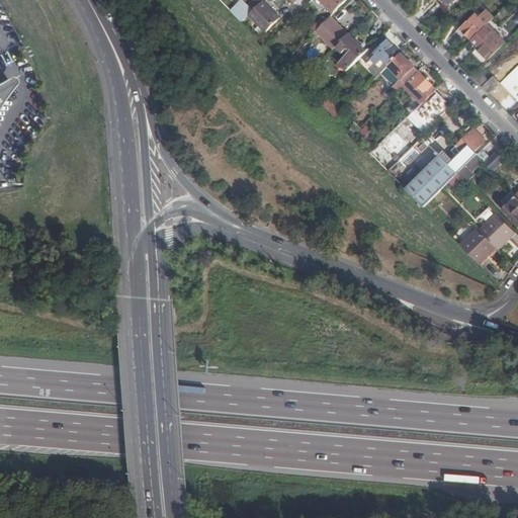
[(322,0),(335,13),(348,0),(322,0)]
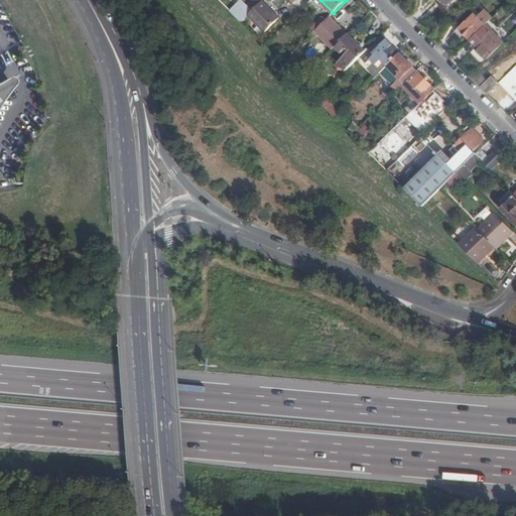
[(279,18),(262,1),(248,15),(265,32),(279,18)]
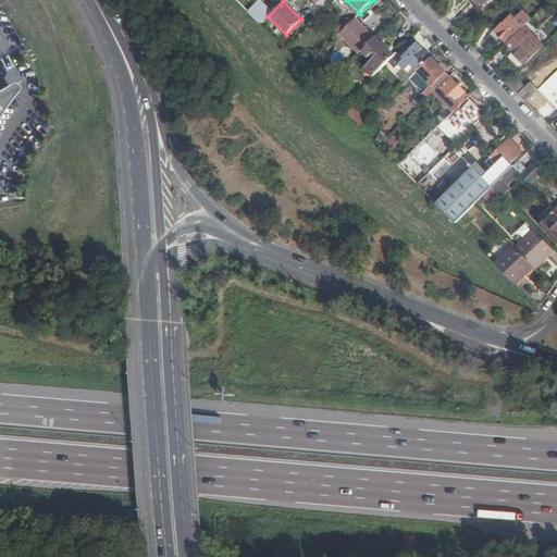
[(511,14),(491,34),(499,42),(504,38),(507,41),(523,25),(511,14)]
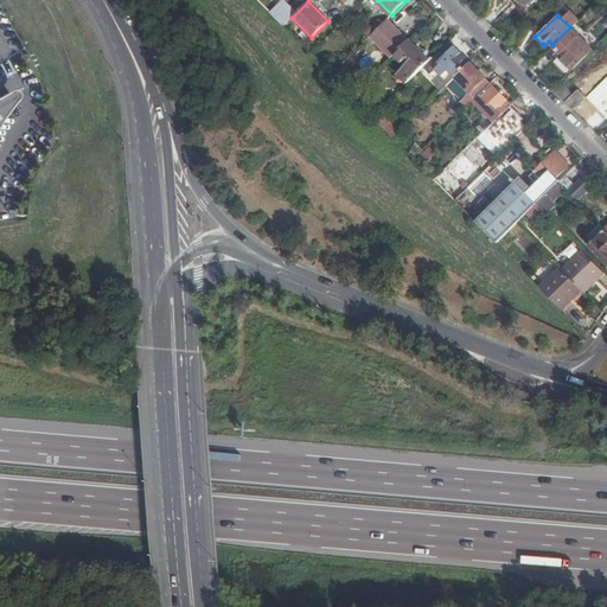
[(396,52),(397,52),(410,40),(389,20),(384,24),(370,38),(390,58),(396,52)]
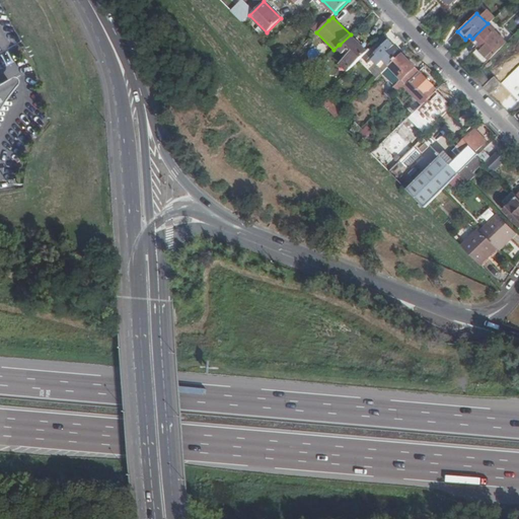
[(314,29),(316,32),(328,20),(326,18),(314,29)]
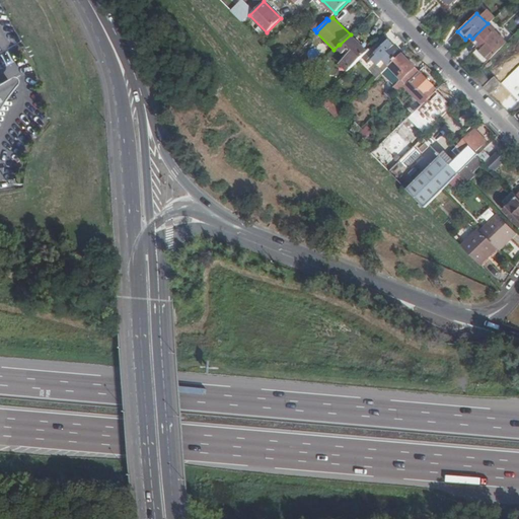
[(477,47),(491,59),(510,41),(493,23),(474,41),(479,46),(477,47)]
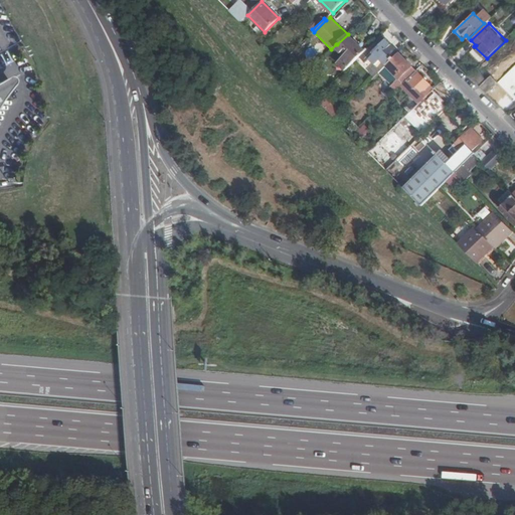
[(338,63),(345,70),(360,57),(366,51),(349,33),(348,34),(337,44),(335,47),(345,56),(338,63)]
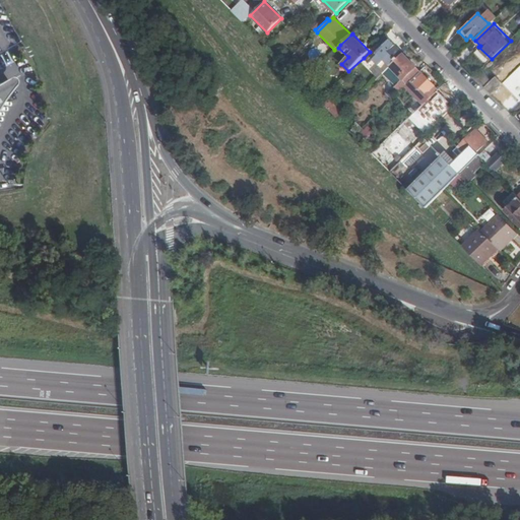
[(404,54),(386,36),(370,52),(364,58),(370,64),(374,60),(379,65),(385,60),(391,66),(404,54)]
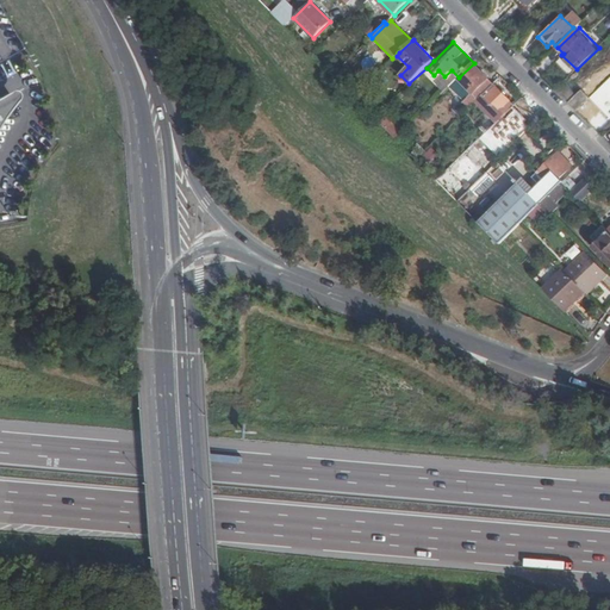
[(489,78),(474,63),(459,78),(467,87),(465,89),(471,95),(489,78)]
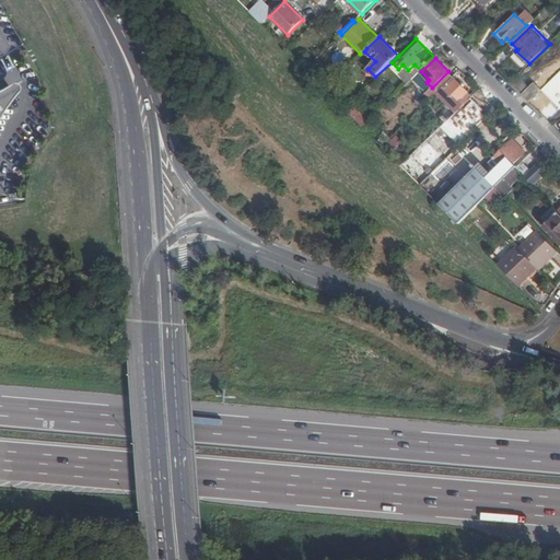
[(529,70),(526,67),(511,82),(529,101),(541,90),(534,82),(528,88),(521,79),(529,70)]
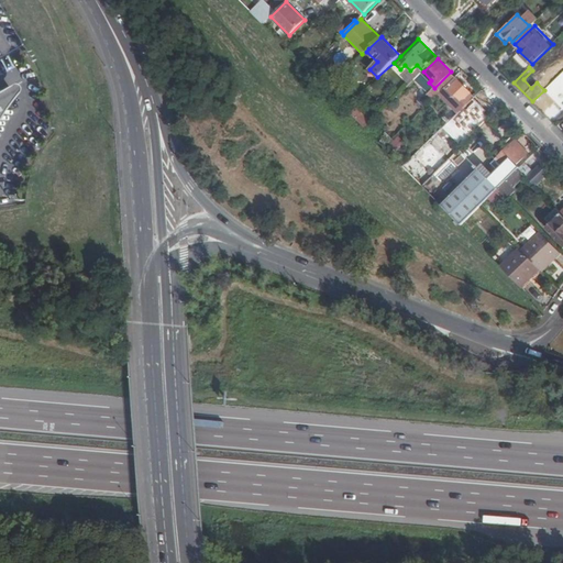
[(456,78),(451,72),(434,88),(427,97),(431,102),(439,95),(456,78)]
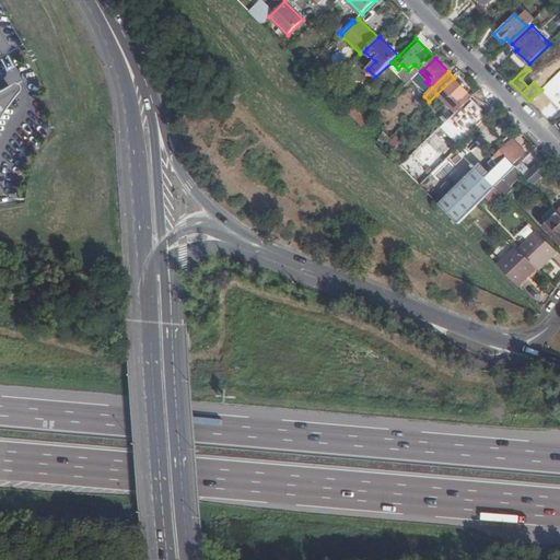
[(436,94),(455,114),(473,97),(454,78),(436,94)]
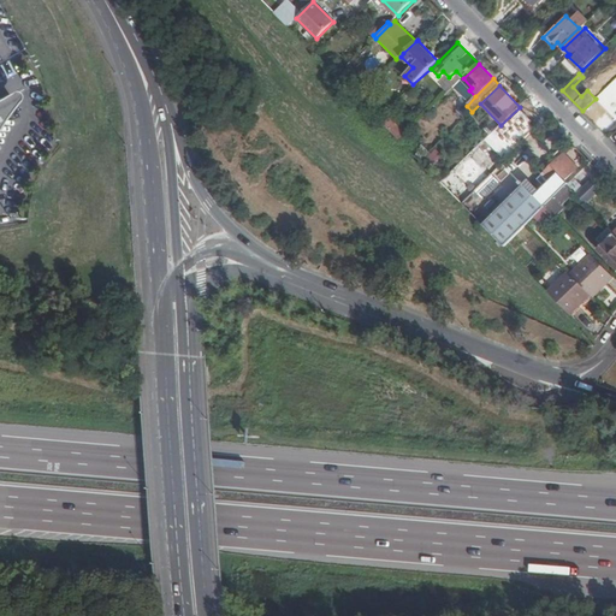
[(7,119),(15,105),(11,99),(0,105),(0,135),(1,132),(7,119)]
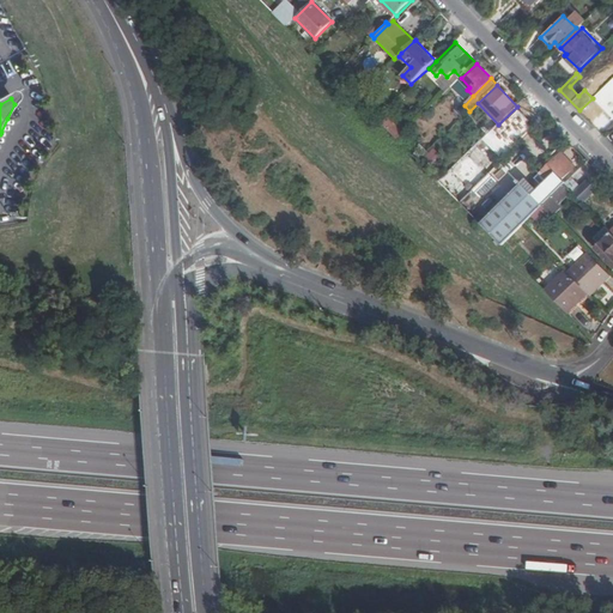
[(432,149),(425,159),(437,168),(444,157),(432,149)]
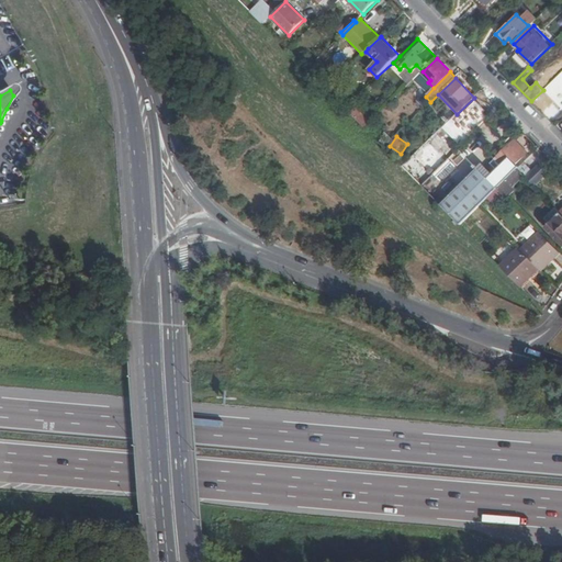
[(490,179),(480,169),(441,205),(461,225),(498,189),(506,181),(518,169),(520,167),(517,164),(528,152),(521,145),(519,147),(513,141),(495,159),(498,161),(494,166),(498,170),(490,179)]
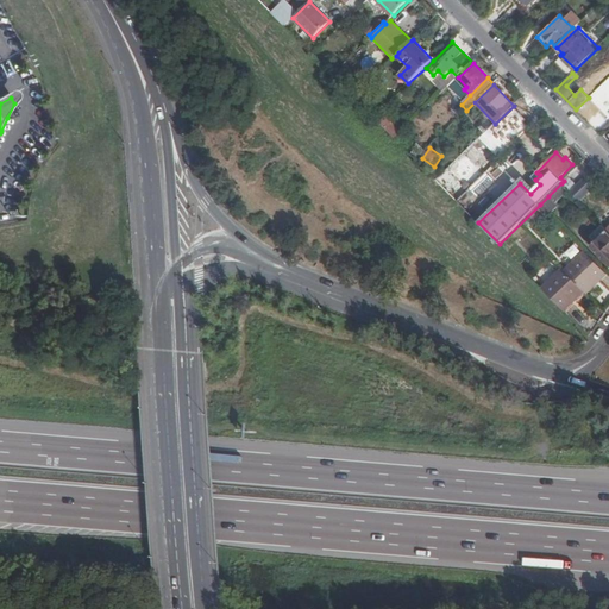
[(585,179),(571,193),(579,201),(594,187),(585,179)]
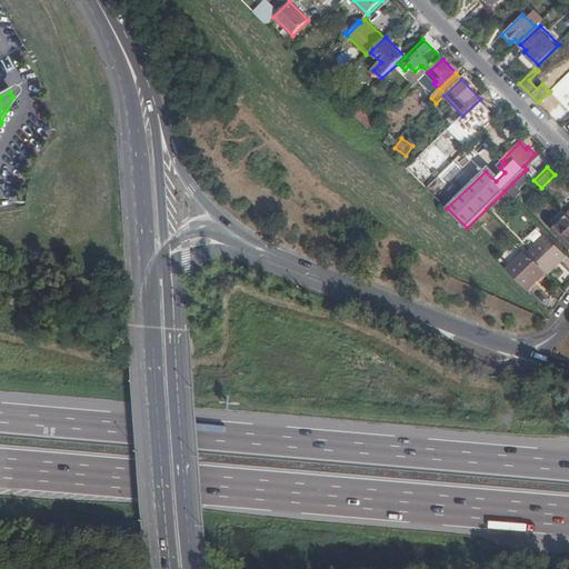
[(518,189),(531,177),(525,171),(512,183),(518,189)]
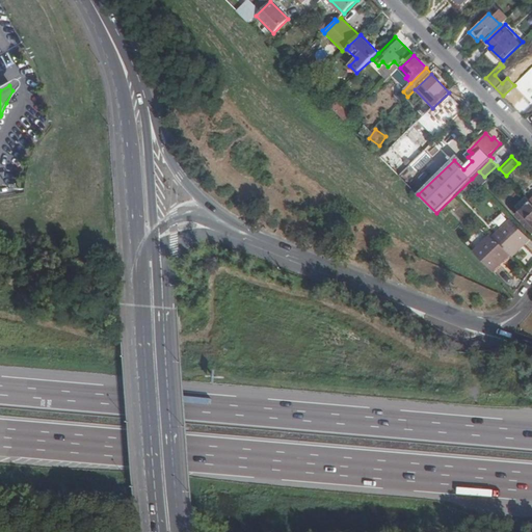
[(531,205),(520,217),(531,230),(531,205)]
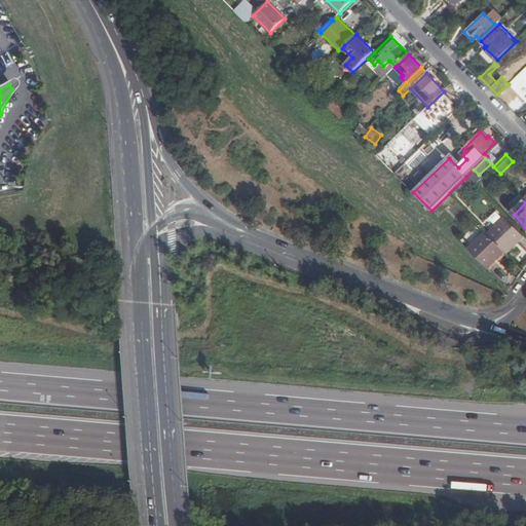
[(497,211),(490,219),(496,224),(502,217),(497,211)]
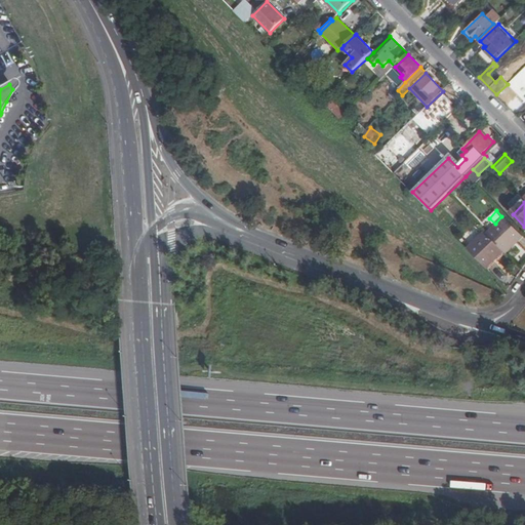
[(507,253),(524,236),(507,217),(488,234),(505,251),(507,253)]
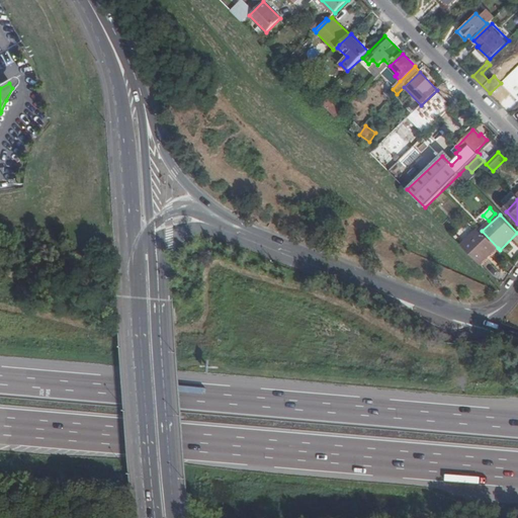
[(480,229),(462,246),(481,265),(498,248),(482,231),(480,229)]
